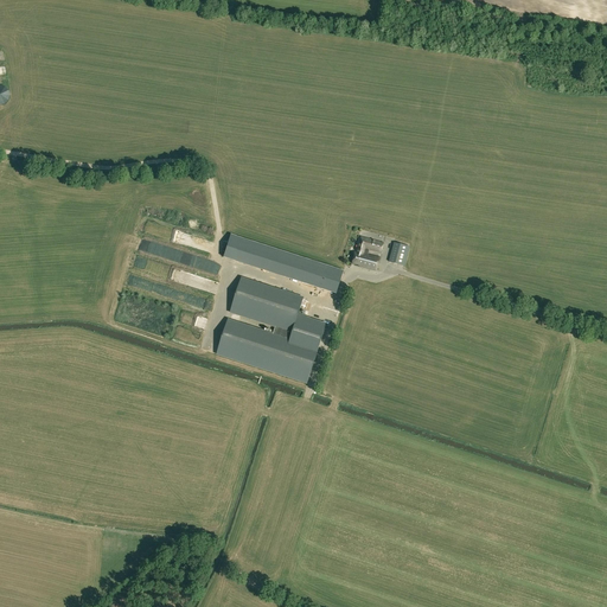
[(343,270),(230,235),(222,257),(336,293),(343,270)]
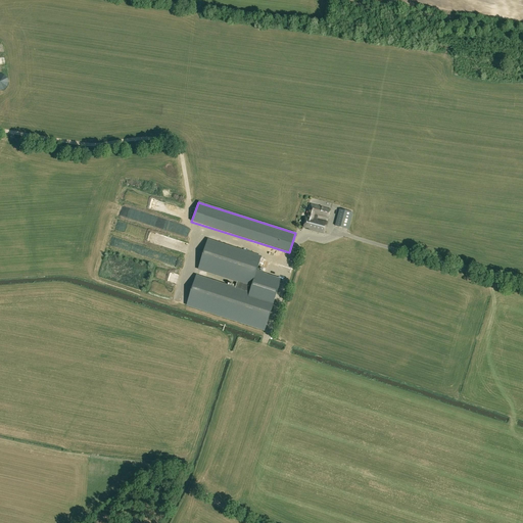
[(307,218),(306,218),(303,228),(308,229),(308,230),(324,235),(327,223),(317,221),(318,217),(328,219),(331,210),(311,205),(307,218)]
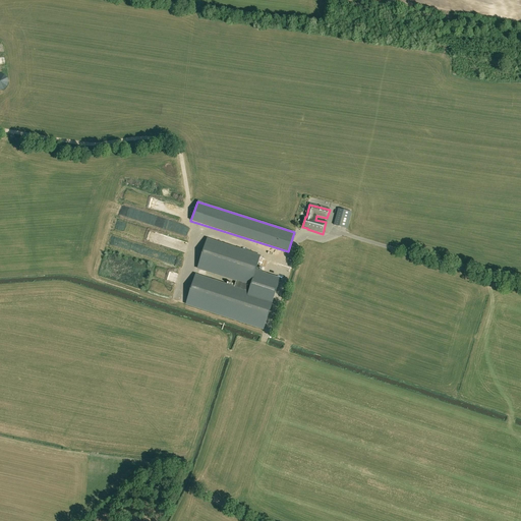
[(347,229),(351,213),(338,209),(334,225),(347,229)]
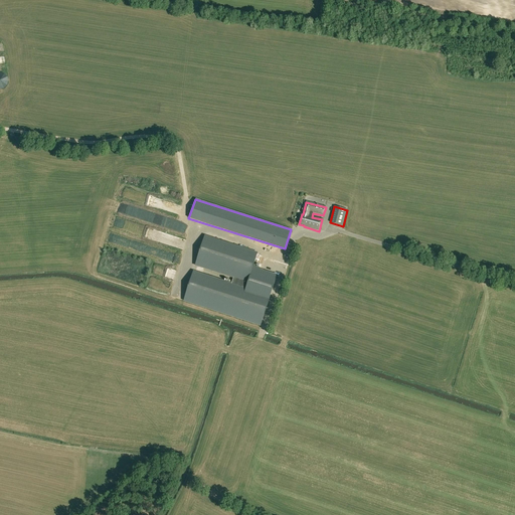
[(348,218),(346,229),(358,230),(360,220),(348,218)]
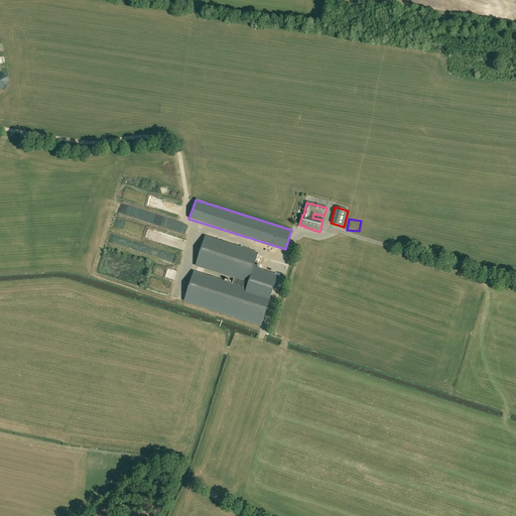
[(194,272),(183,301),(261,326),(275,280),(272,274),(260,270),(260,268),(253,266),(257,254),(205,237),(196,265),(234,278),(232,284),(194,272)]
